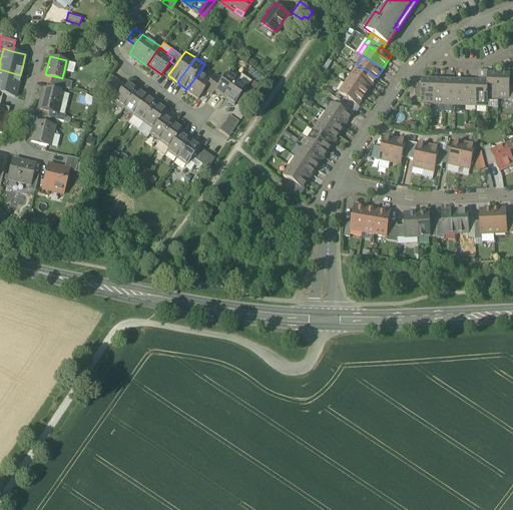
[(75,62),(66,60),(64,70),(73,72),(75,62)]
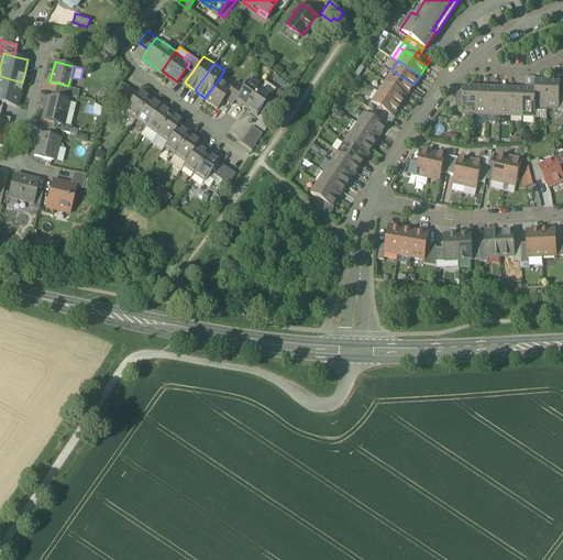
[(179,78),(185,81),(192,72),(187,67),(179,78)]
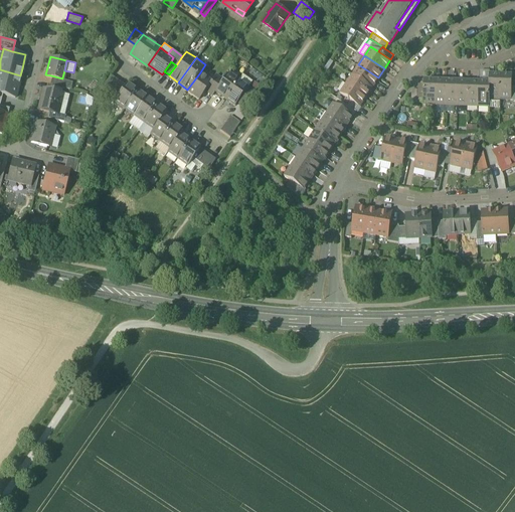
[(358,64),(352,73),(372,87),(378,77),(358,64)]
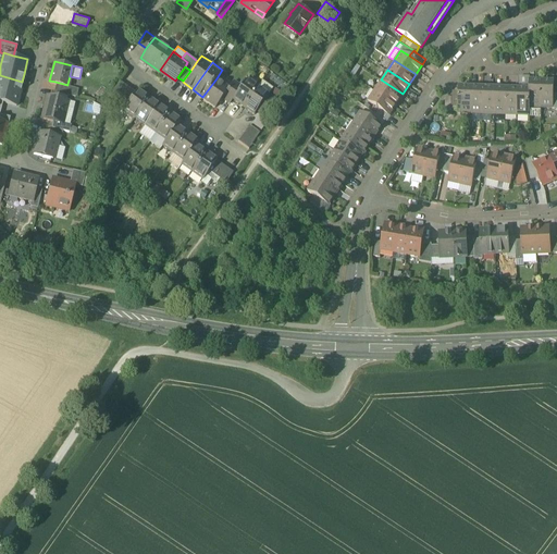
[(21,88),(22,82),(0,75),(0,99),(2,100),(16,103),(20,88),(21,88)]
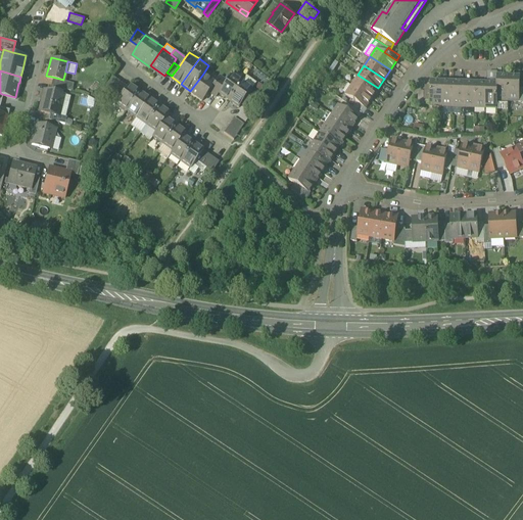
[(117,78),(112,74),(105,84),(110,88),(117,78)]
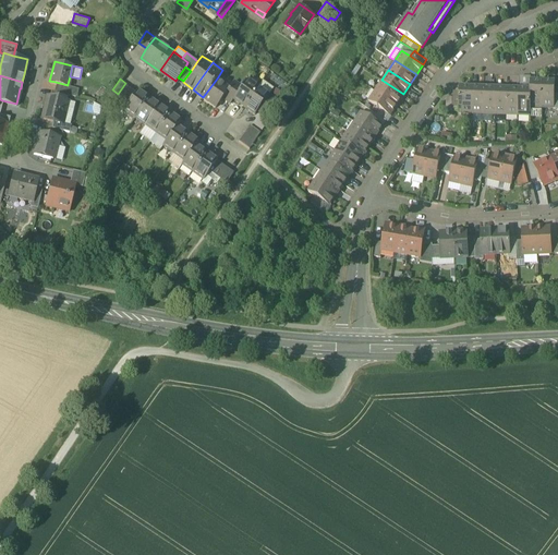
[(229,87),(217,79),(203,97),(216,106),(222,96),(229,87)]
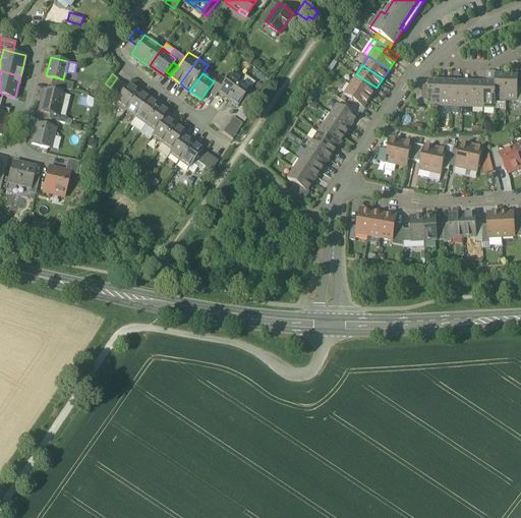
[(228,98),(240,80),(230,73),(226,79),(218,91),(224,96),(224,95),(228,97),(227,98),(228,98)]
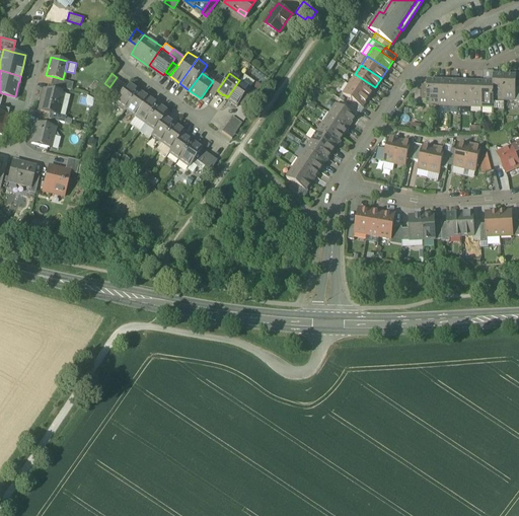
[(207,89),(214,94),(217,90),(225,79),(217,74),(213,81),(207,89)]
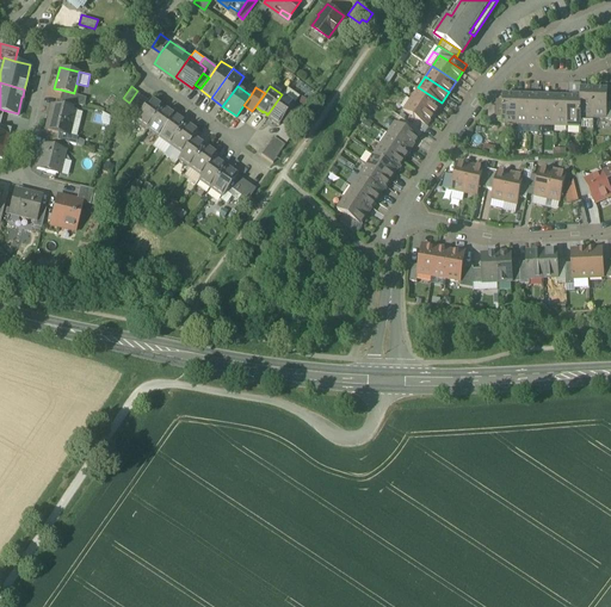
[(288,87),(282,94),(294,103),(300,95),(288,87)]
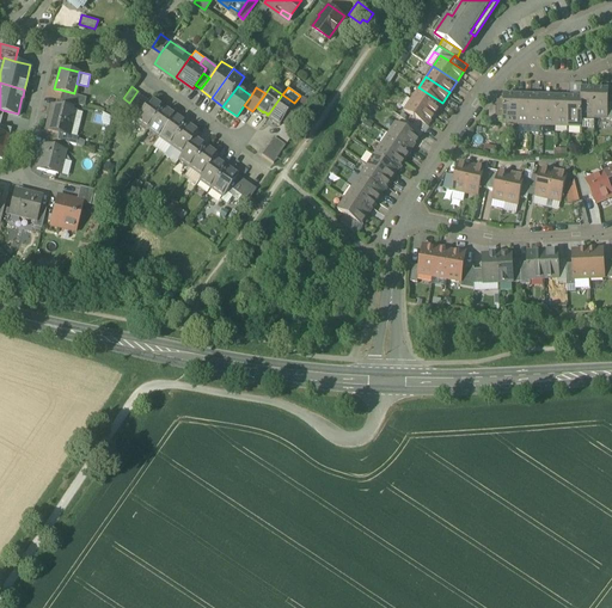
[(418,87),(411,98),(435,114),(442,103),(418,87)]
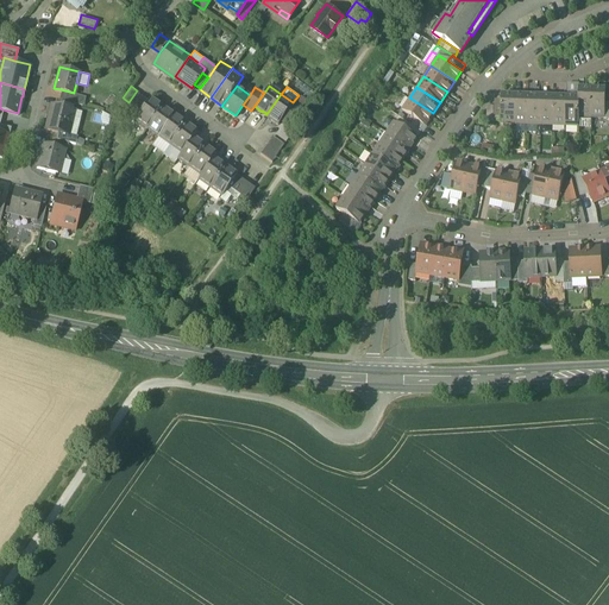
[(579,87),(579,95),(578,114),(591,115),(592,87),(579,87)]
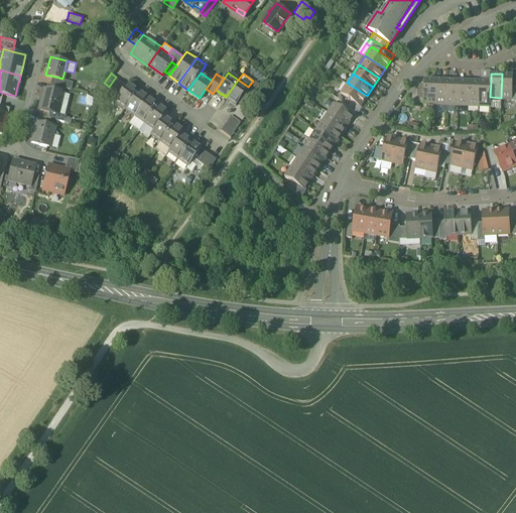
[(513,74),(502,74),(501,98),(512,98),(512,87),(513,74)]
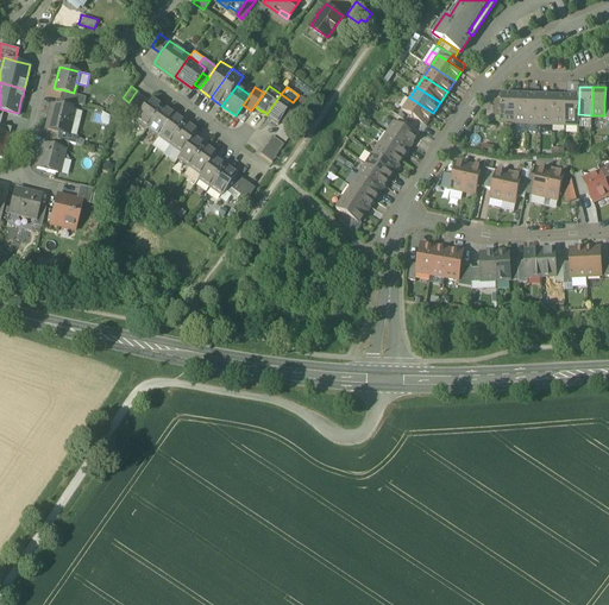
[(58,98),(83,104),(86,95),(74,92),(74,93),(61,89),(58,98)]
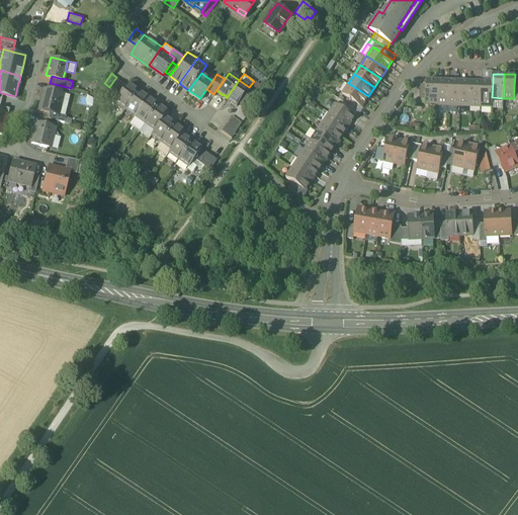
[(121,80),(116,77),(109,87),(114,90),(121,80)]
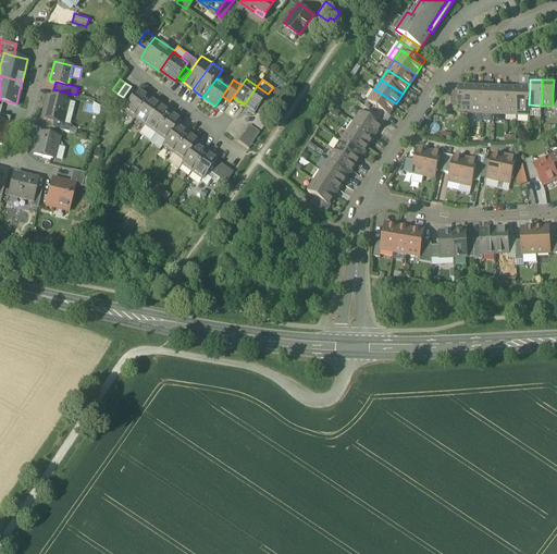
[(458,111),(470,111),(471,85),(458,85),(458,111)]
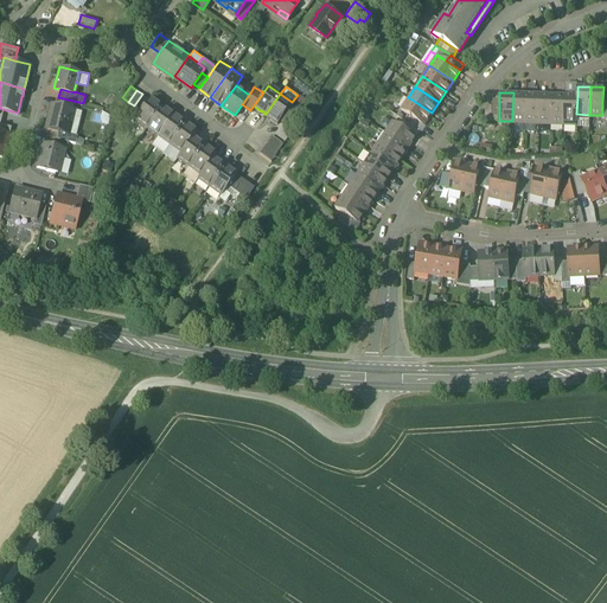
[(525,94),(513,92),(512,121),(513,121),(524,121),(525,121),(525,94)]
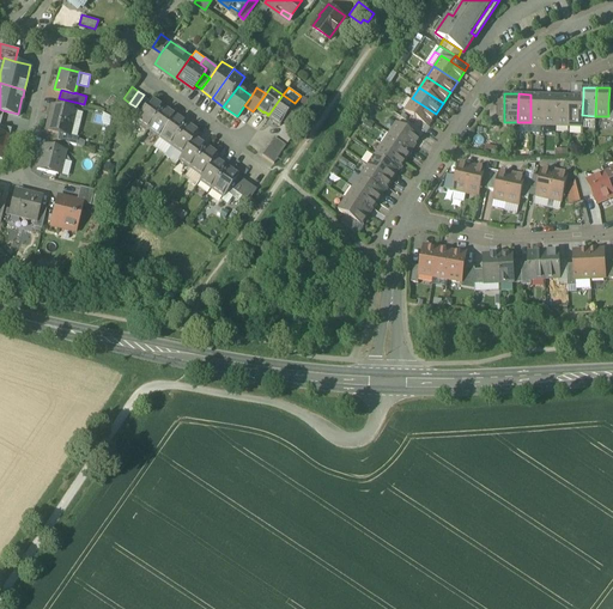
[(150,99),(144,95),(135,107),(141,111),(150,99)]
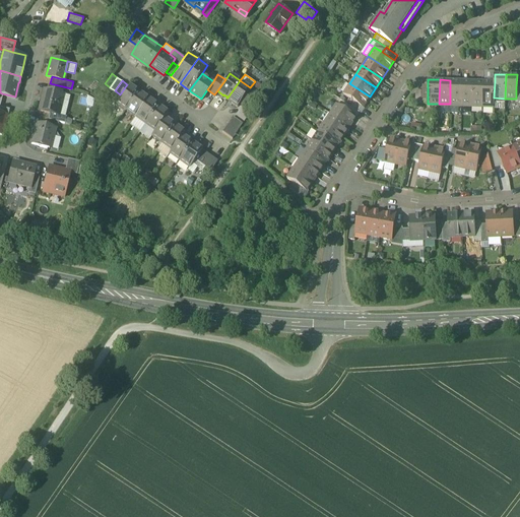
[(250,87),(240,80),(228,98),(228,99),(229,98),(232,100),(231,101),(238,106),(240,102),(250,87)]
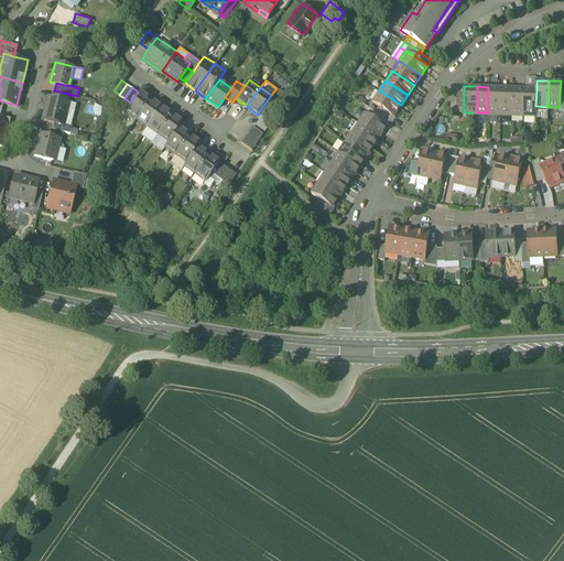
[(500,87),(488,87),(488,112),(489,112),(497,114),(499,114),(500,87)]
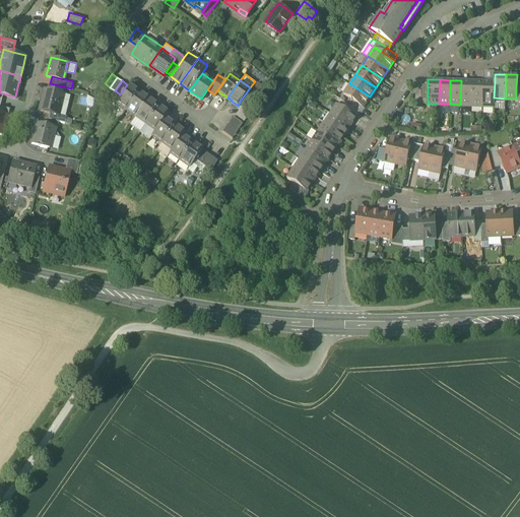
[(472,81),(461,80),(460,105),(471,105),(472,81)]
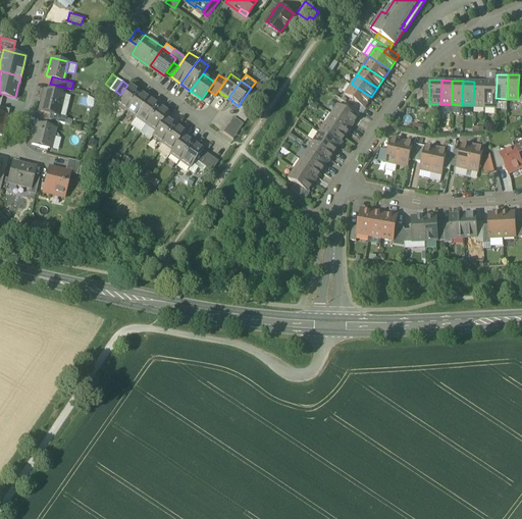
[(263,85),(258,82),(254,87),(259,91),(263,85)]
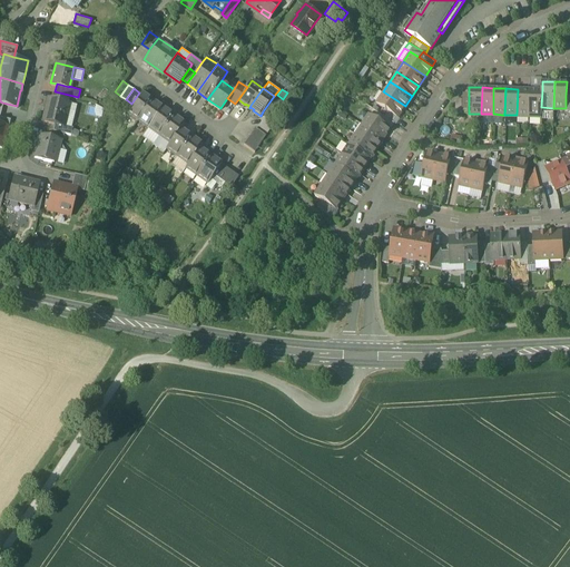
[(530,89),(518,89),(517,115),(529,116),(530,89)]
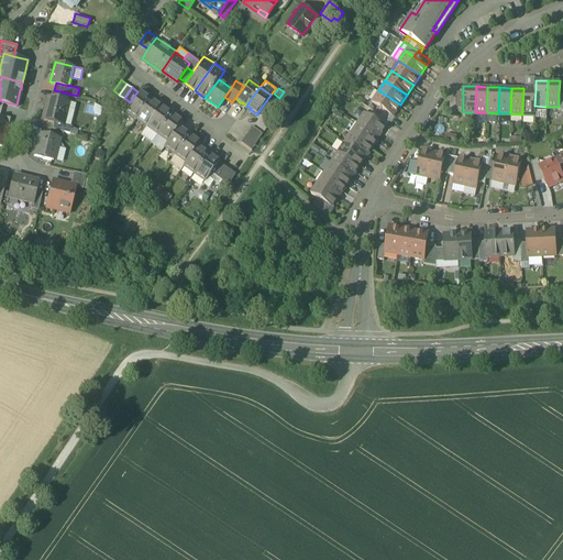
[(536,88),(523,88),(522,114),(534,114),(534,106),(536,88)]
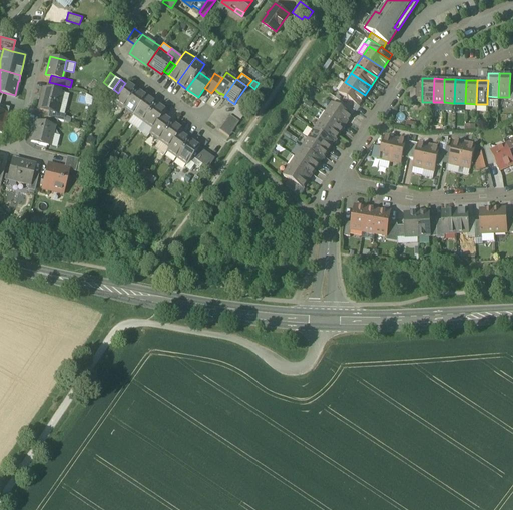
[(113,99),(123,106),(136,88),(135,88),(135,89),(132,87),(132,86),(126,81),(125,83),(118,93),(113,99)]
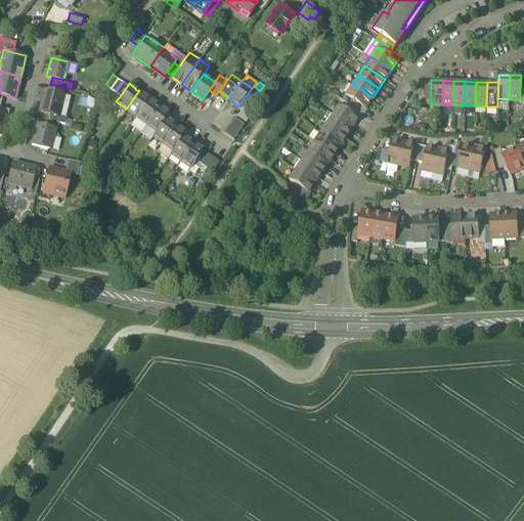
[(373,97),(352,84),(346,93),(357,101),(365,106),(373,97)]
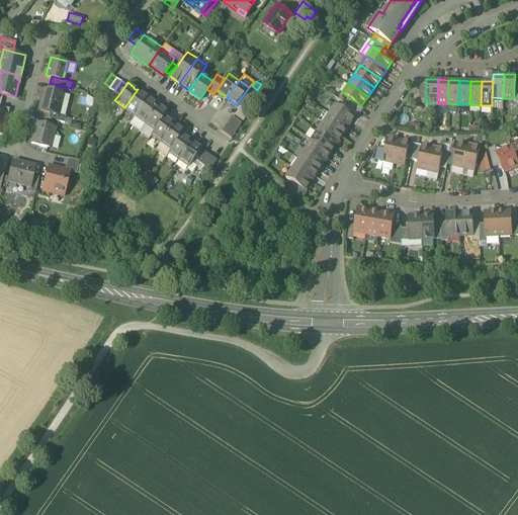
[(239,101),(242,103),(250,109),(259,94),(249,87),(239,101)]
